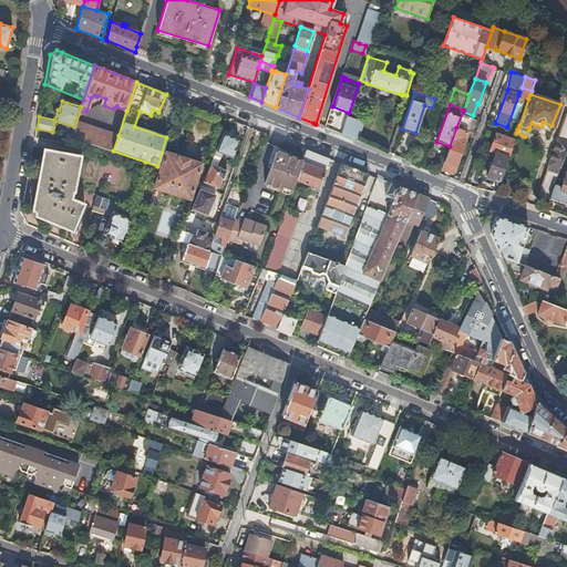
[(554,185),(566,145),(566,114),(537,195),(548,199),(554,185)]
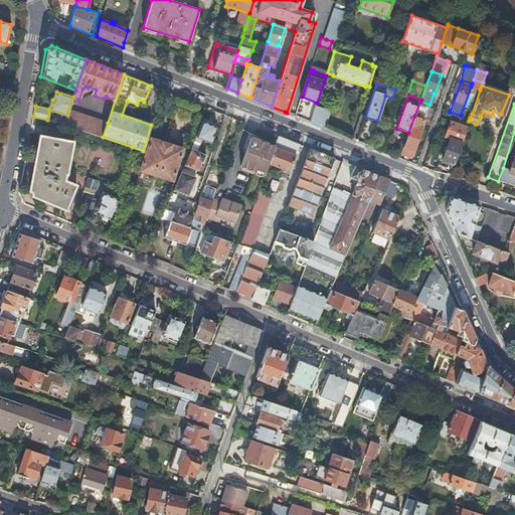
[(316,106),(311,122),(322,126),(327,110),(316,106)]
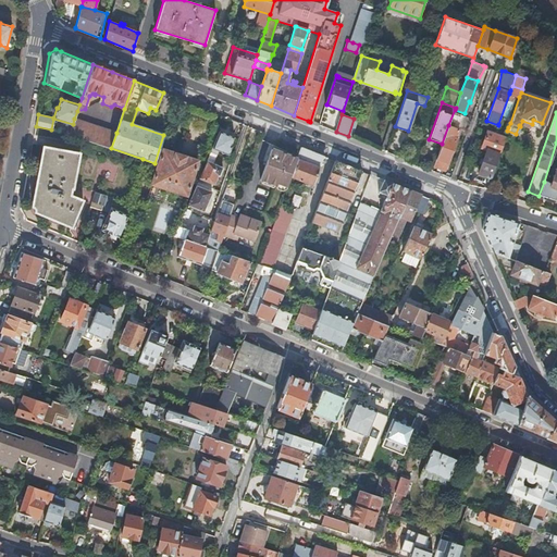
[(111,148),(116,133),(74,119),(73,124),(70,135),(111,148)]
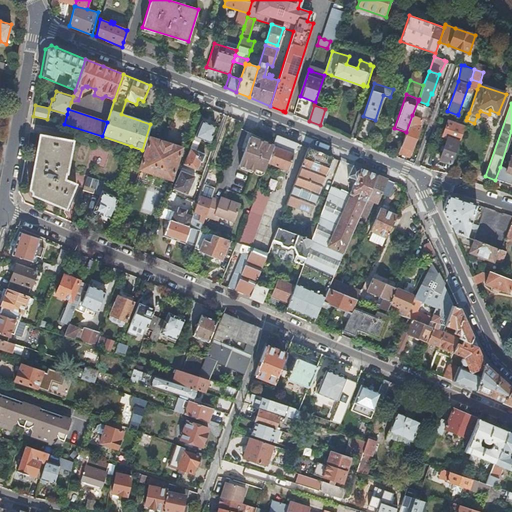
[(406,132),(399,153),(409,157),(419,127),(418,127),(421,119),(412,115),(406,132)]
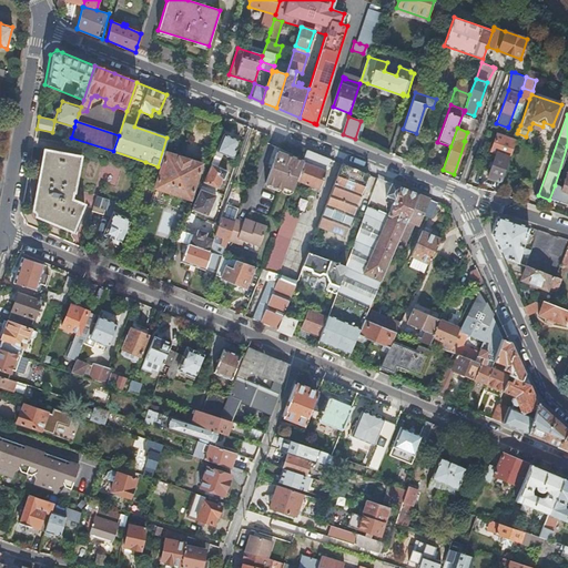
[(264,133),(255,130),(250,148),(259,151),(264,133)]
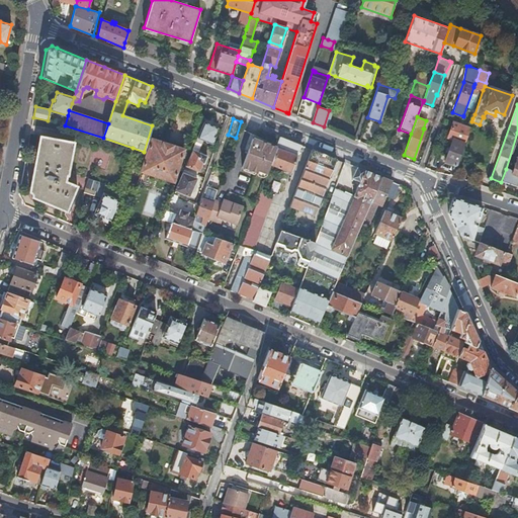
[(443,159),(456,165),(469,127),(469,126),(452,119),(446,136),(451,138),(443,159)]
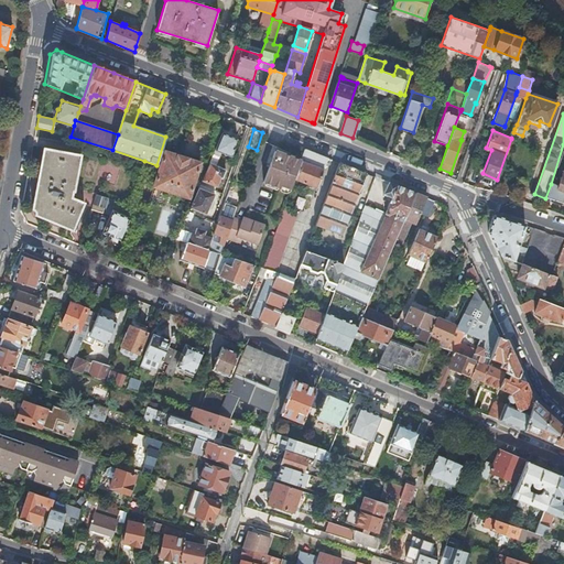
[(237,139),(221,132),(213,153),(219,155),(220,152),(230,156),(234,149),(232,148),(237,139)]
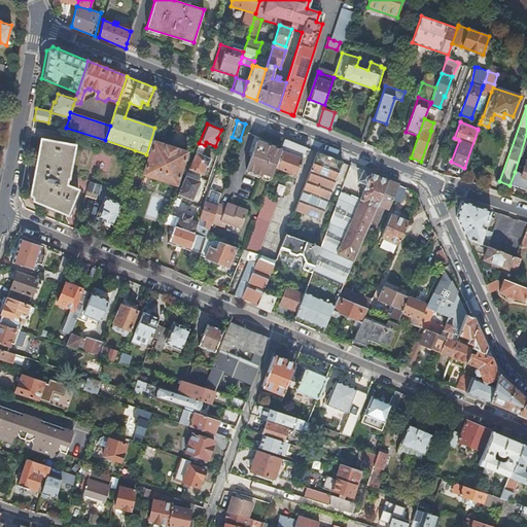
[(75,144),(41,138),(30,195),(31,195),(32,196),(33,196),(33,197),(33,198),(34,199),(34,200),(33,201),(68,214),(78,188),(67,184),(68,178),(69,178),(75,144)]
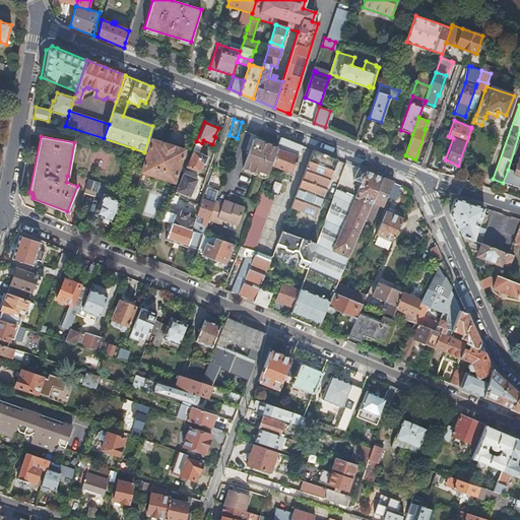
[(302,145),(281,137),(277,148),(271,166),(293,173),(302,145)]
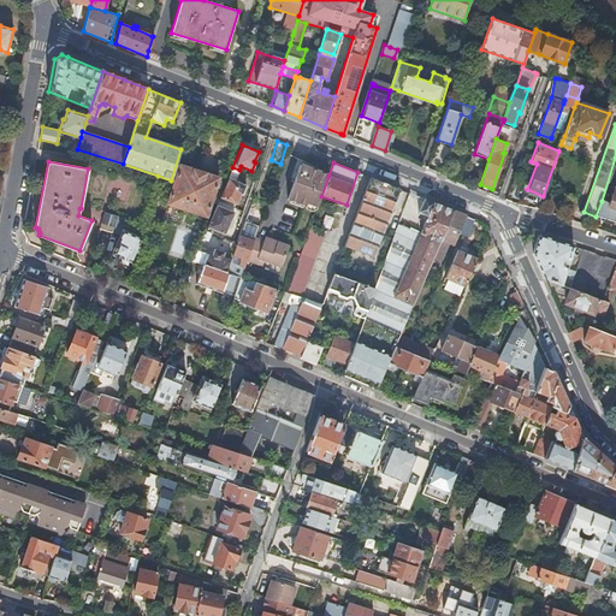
[(181,165),(167,202),(206,214),(218,177),(181,165)]
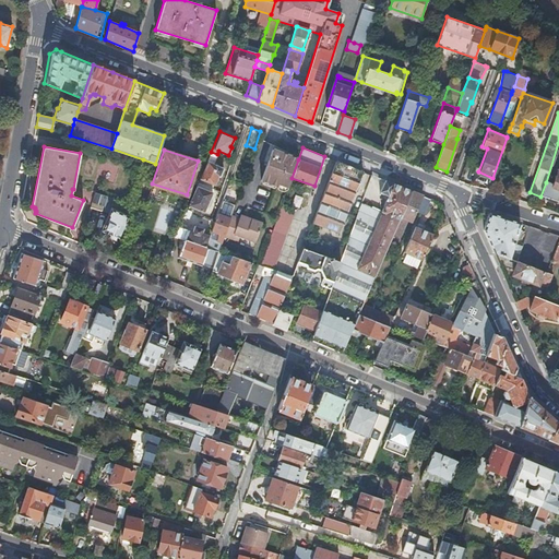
[(292,178),(298,159),(273,150),(262,181),(277,187),(278,183),(288,187),(292,178)]
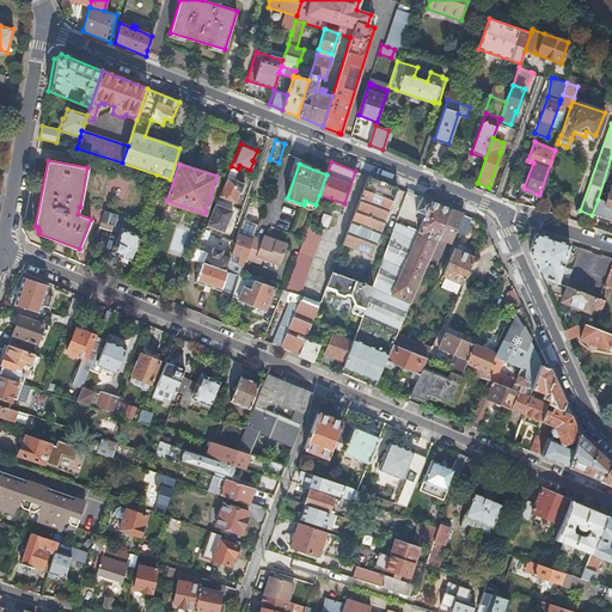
[(245,183),(226,176),(219,195),(234,202),(239,193),(240,193),(245,183)]
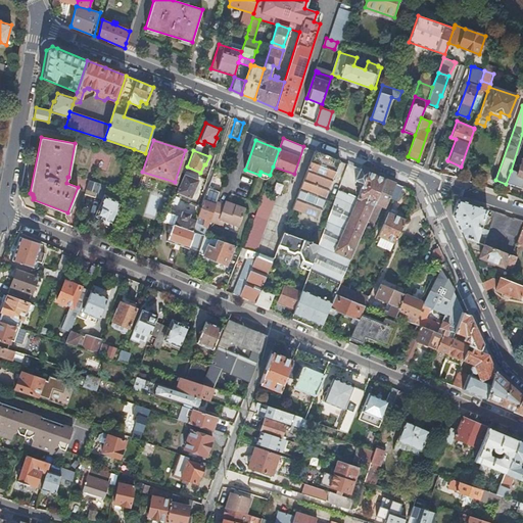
[(338,160),(314,151),(292,208),(318,218),(338,160)]
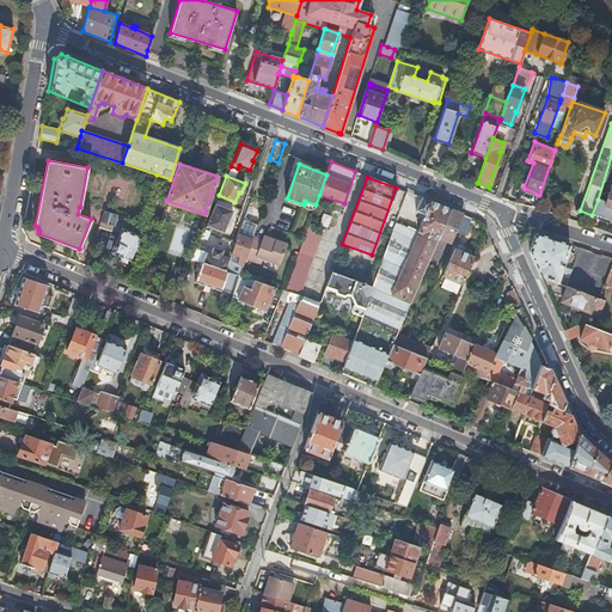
[(605,202),(598,200),(592,215),(593,214),(606,219),(609,219),(611,209),(611,183),(611,184),(605,202)]
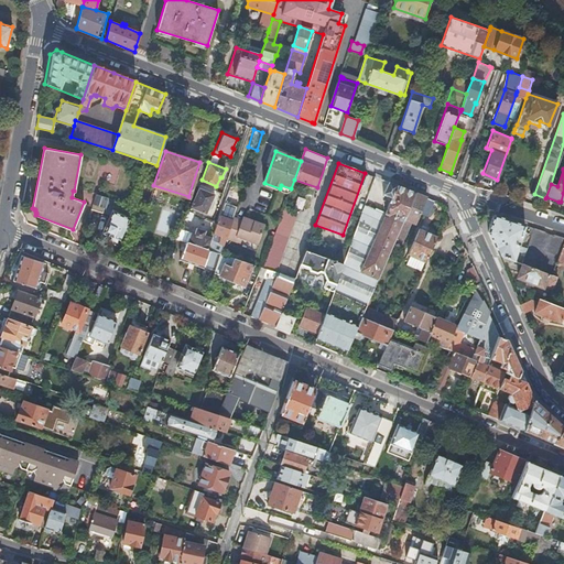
[(216,186),(202,180),(199,183),(209,187),(215,190),(216,186)]
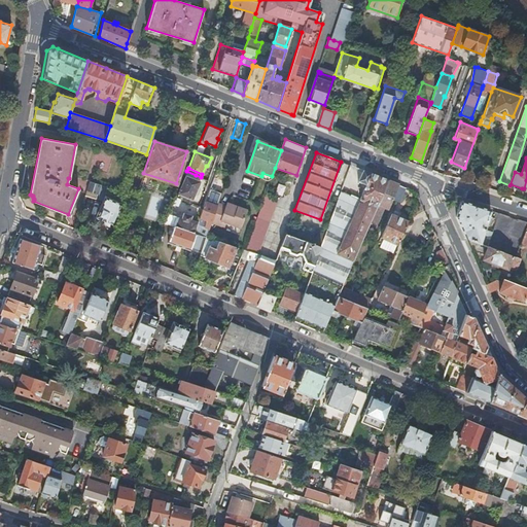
[(356,208),(337,199),(320,246),(311,271),(312,271),(343,283),(371,219),(387,180),(362,170),(357,181),(365,184),(359,200),(356,208)]
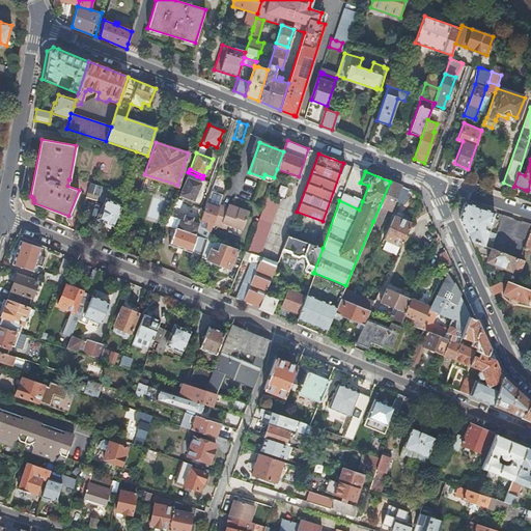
[(187,176),(178,194),(194,200),(201,183),(195,180),(187,176)]
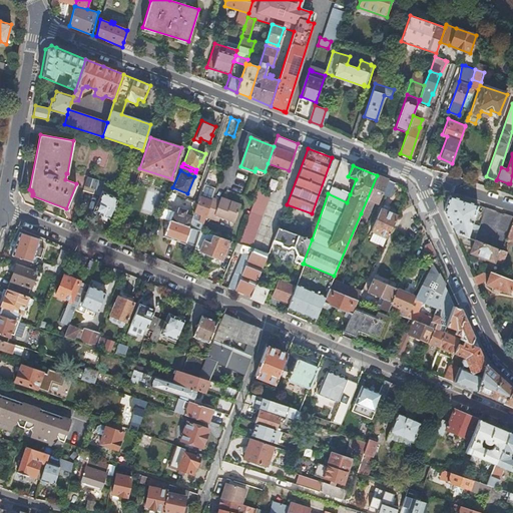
[(212,174),(207,172),(206,176),(203,183),(208,185),(212,174)]
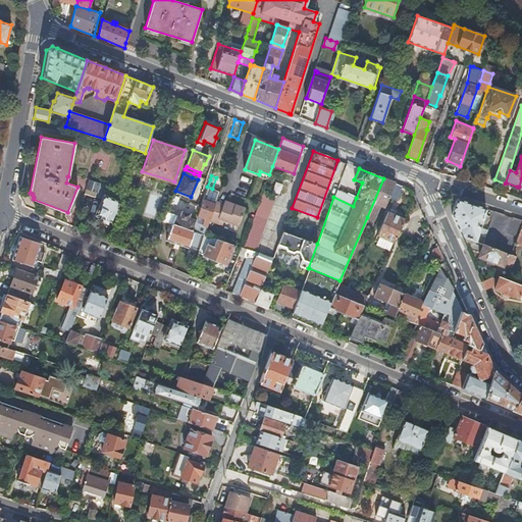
[(89,178),(85,193),(95,196),(100,181),(89,178)]
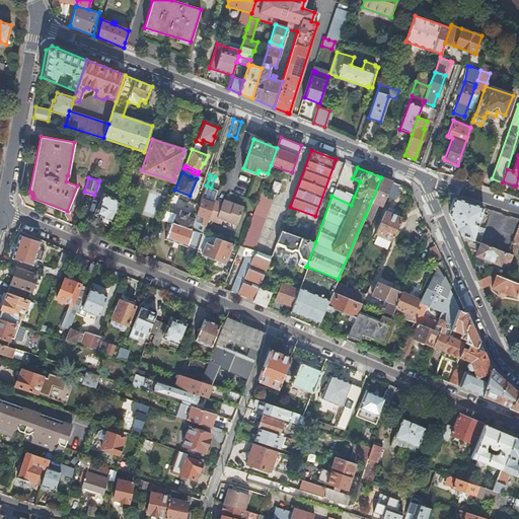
[(392,181),(381,177),(365,216),(373,219),(379,204),(382,205),(386,196),(392,181)]
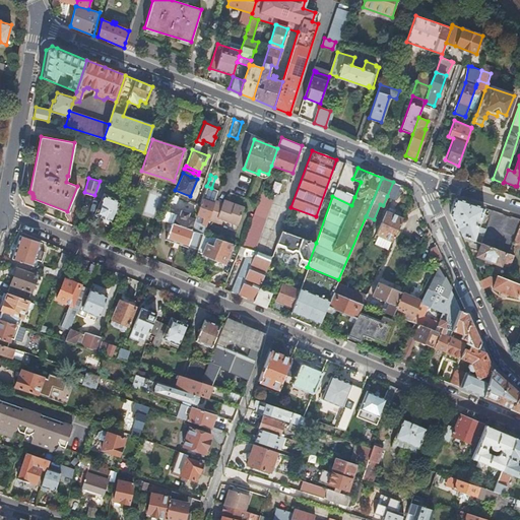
[(104,194),(107,184),(100,181),(94,195),(102,198),(104,194)]
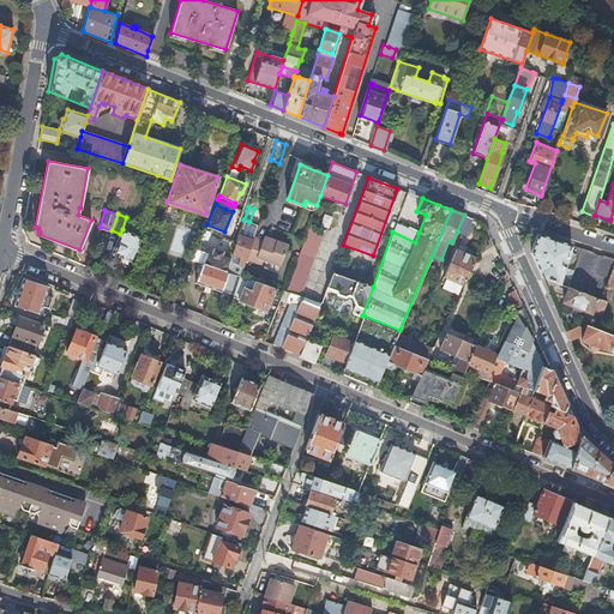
[(473,218),(464,215),(457,232),(465,235),(473,218)]
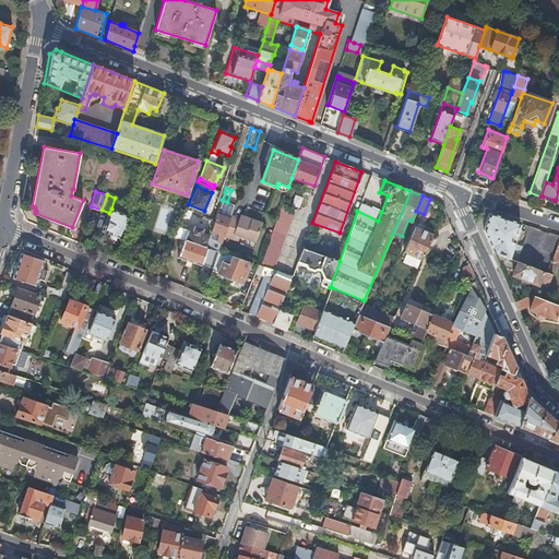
[(295,211),(282,205),(261,264),(274,269),(295,211)]
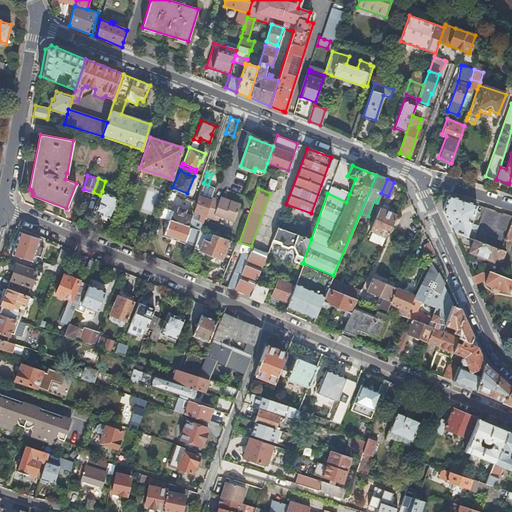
[(117,198),(102,191),(100,195),(94,210),(103,214),(109,216),(117,198)]
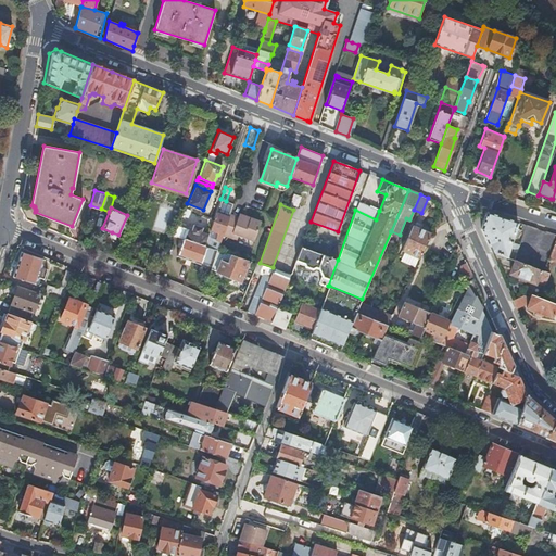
[(216,212),(214,218),(211,229),(217,232),(215,238),(213,238),(211,247),(218,249),(224,235),(230,216),(216,212)]
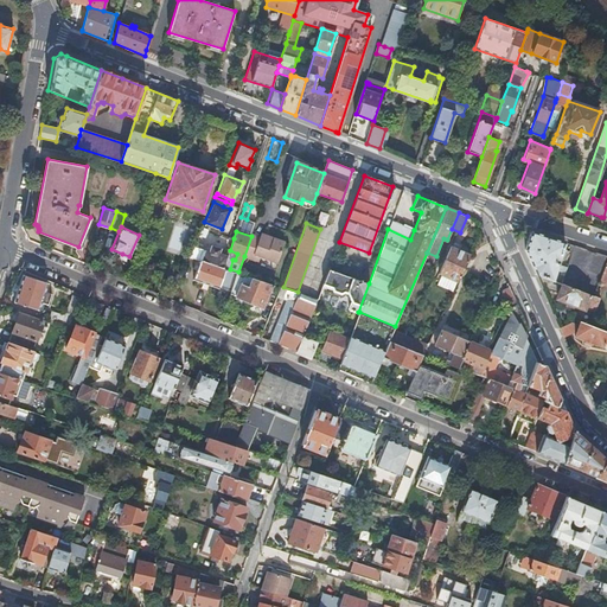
[(561,255),(566,242),(531,231),(524,249),(536,274),(553,280),(560,259),(562,260),(563,256),(561,255)]
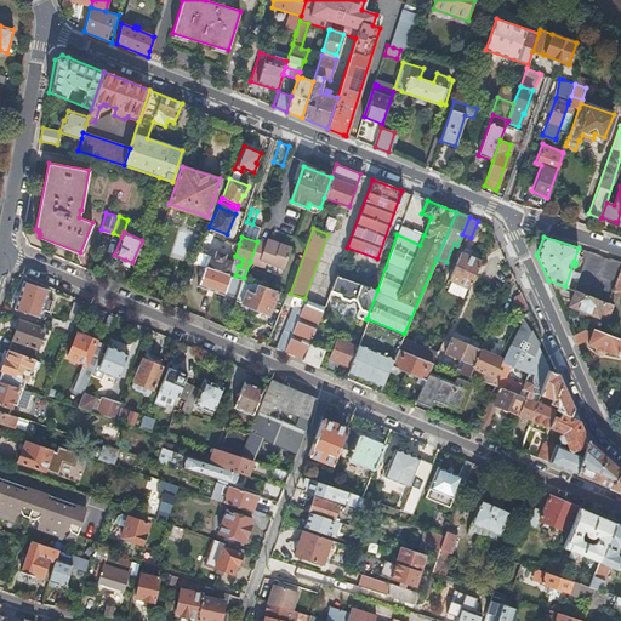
[(267,243),(257,239),(257,241),(250,262),(266,266),(267,261),(285,267),(291,248),(274,241),(273,245),(267,243)]
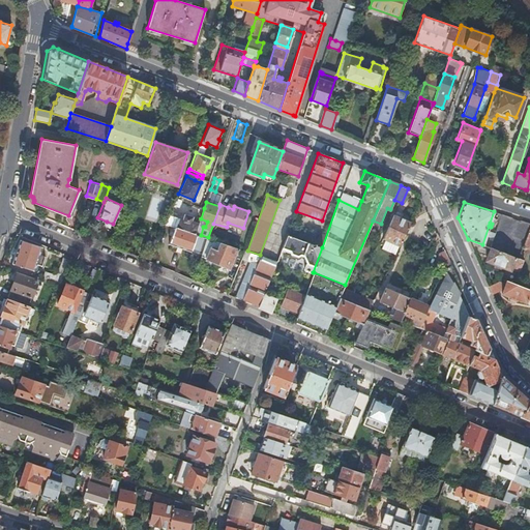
[(168,217),(166,224),(175,227),(196,233),(199,223),(192,219),(193,216),(184,213),(182,218),(177,217),(176,221),(168,217)]
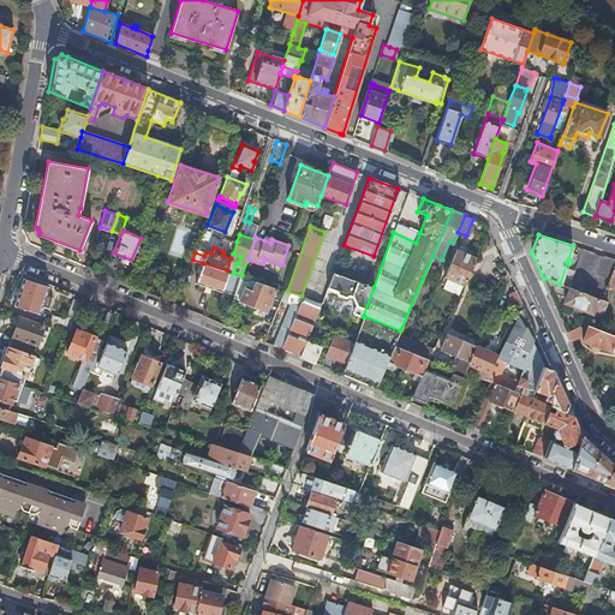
[(459,294),(476,257),(457,249),(445,276),(448,278),(443,287),(459,294)]
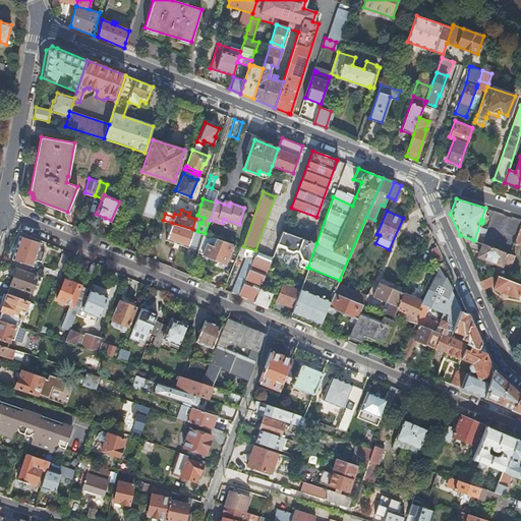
[(304,222),(288,216),(283,231),(299,237),(304,222)]
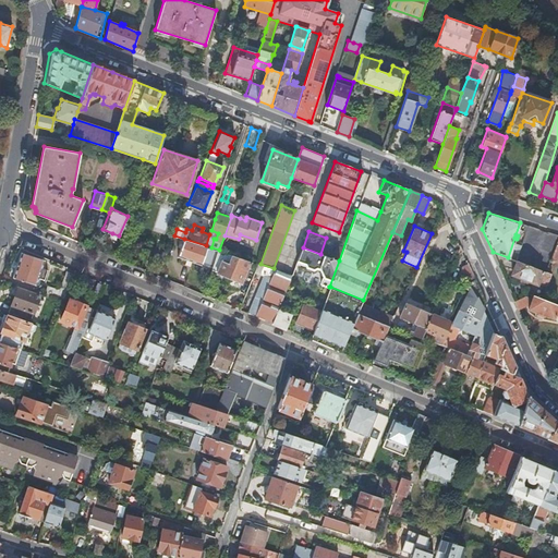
[(206,245),(184,239),(179,256),(202,264),(213,267),(216,258),(219,250),(211,247),(206,245)]
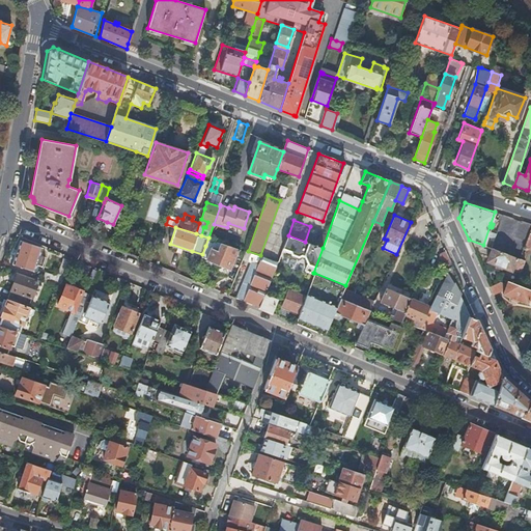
[(530,234),(529,233),(519,259),(525,261),(529,249),(530,249),(530,234)]
